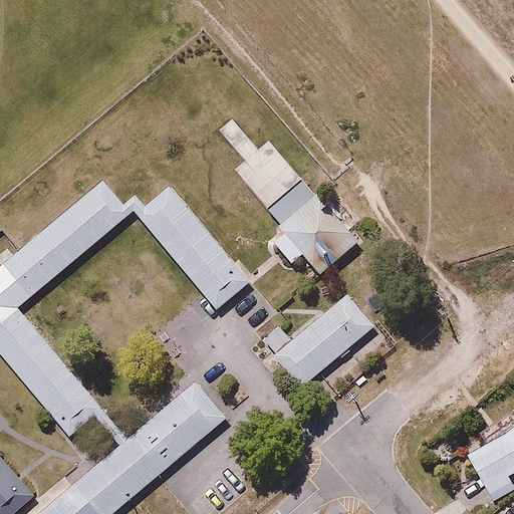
[(127,213),(99,181),(0,263),(0,356),(67,434),(100,406),(16,308),(127,213)]
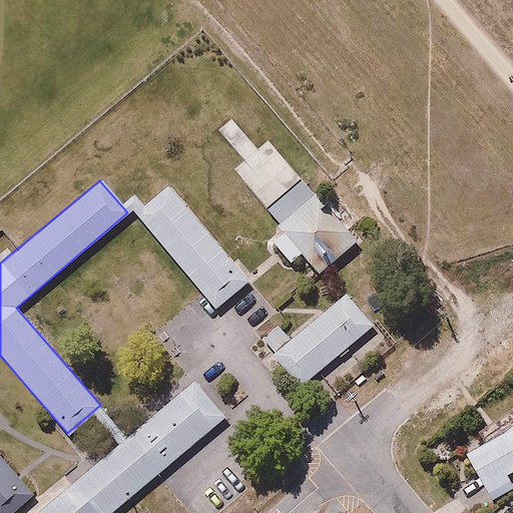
[(360,246),(300,181),(261,216),(282,239),(270,249),(290,272),(302,262),(321,283),(360,246)]
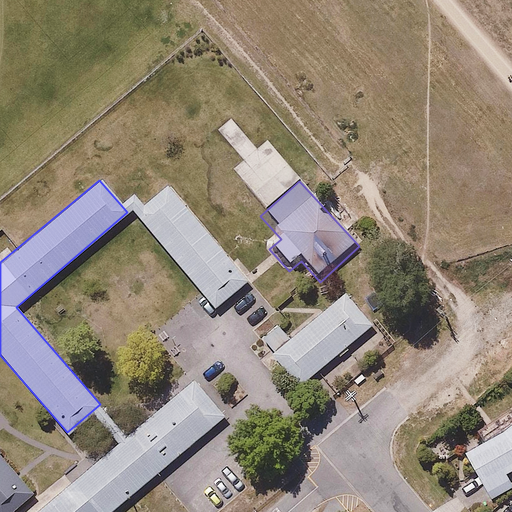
[(249,282),(167,187),(135,214),(217,310),(249,282)]
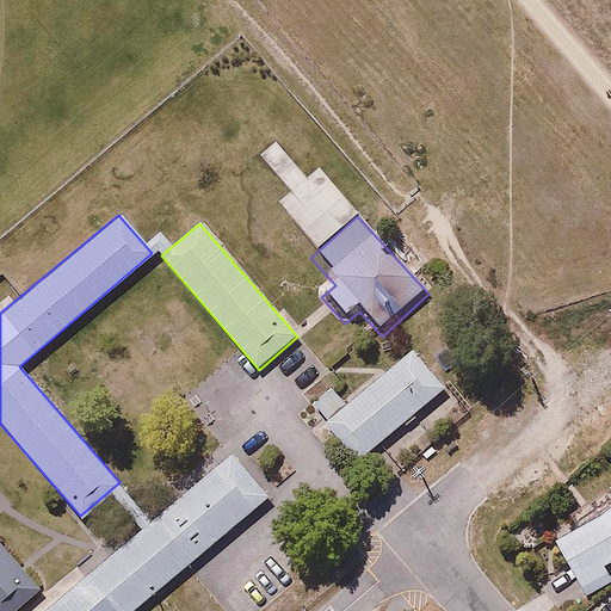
[(439,390),(407,352),(322,424),(355,462),(439,390)]
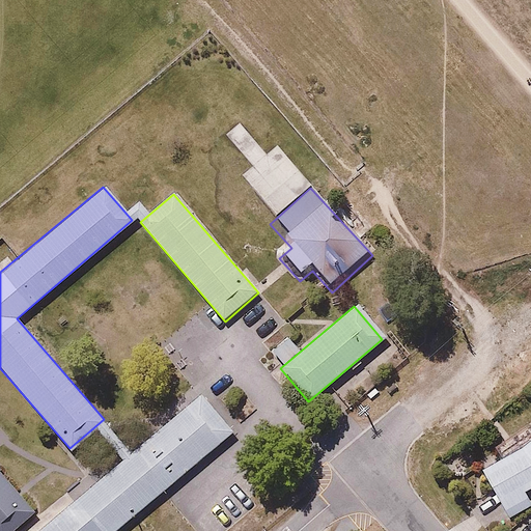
[(198,398),(42,530),(118,530),(230,436),(198,398)]
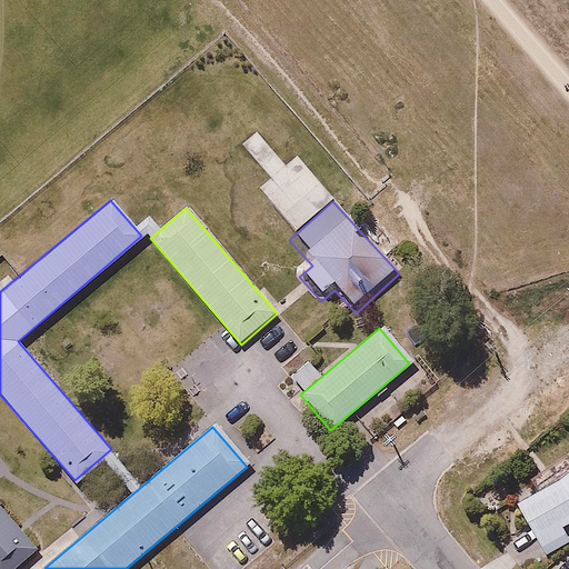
[(568,471),(515,507),(547,557),(568,542),(560,529),(568,522),(568,471)]
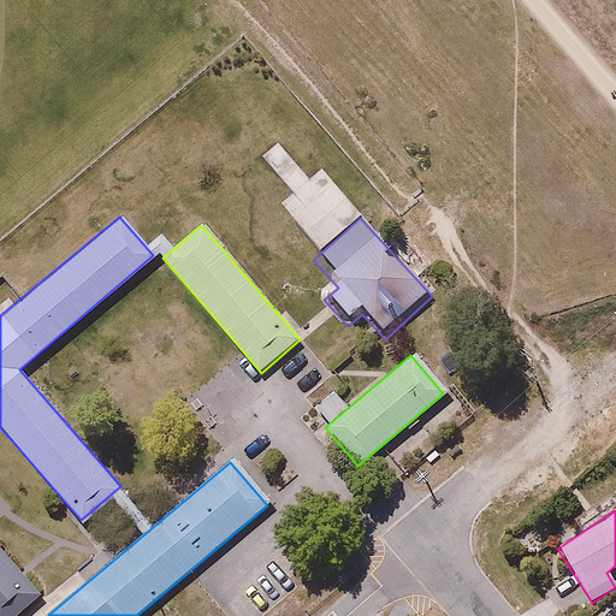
[(0,615),(12,615),(41,593),(0,545),(0,615)]
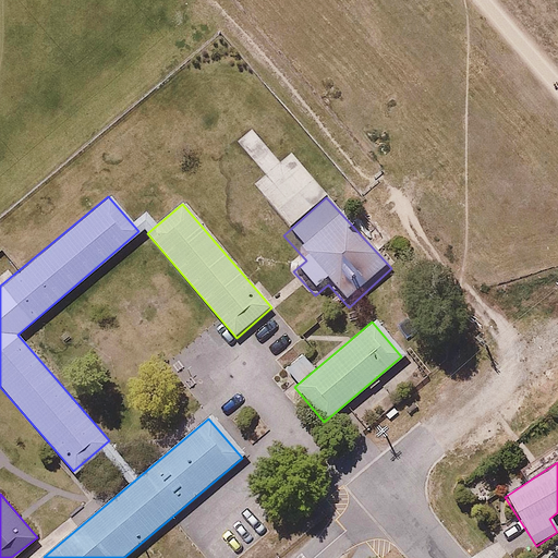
All buildings are outlined.
